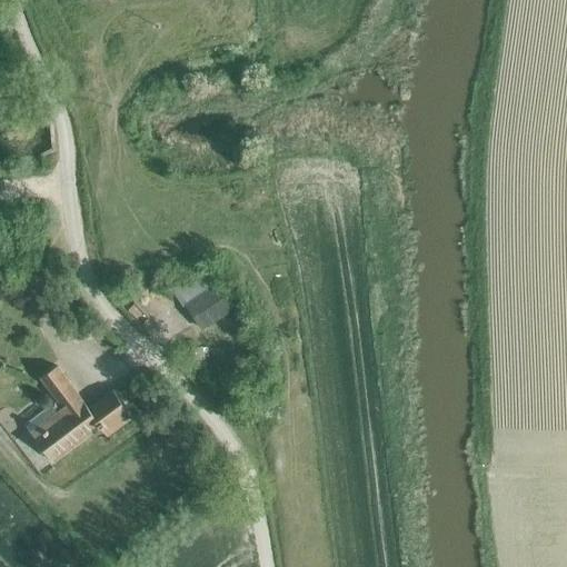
[(206,292),(186,306),(201,329),(232,309),(211,278),(232,265),(227,255),(214,262),(212,261),(204,267),(206,270),(196,276),(206,292)]
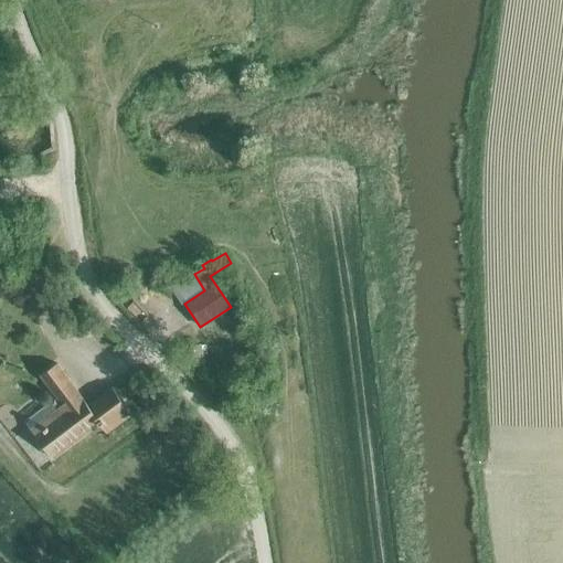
[(181,306),(184,304),(204,290),(194,274),(171,289),(181,306)]
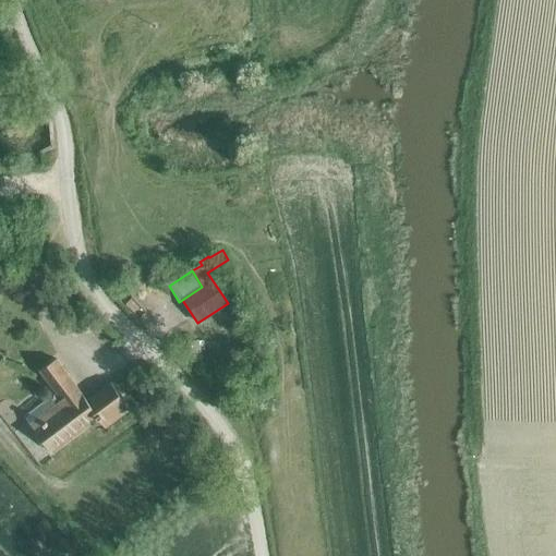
[(178,338),(168,339),(170,359),(180,358),(178,338)]
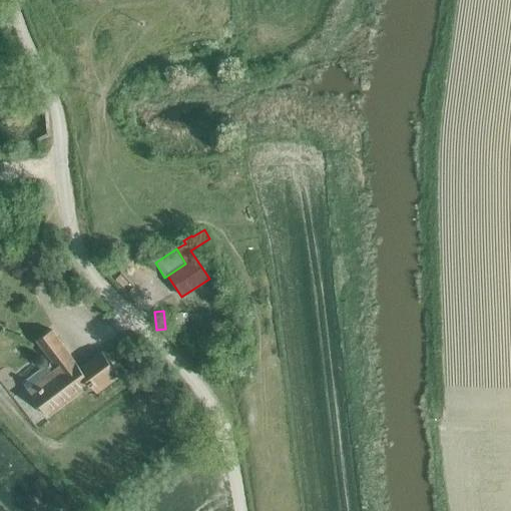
[(181,313),(172,315),(173,318),(171,318),(172,322),(174,321),(175,326),(173,326),(174,330),(176,329),(176,332),(186,330),(181,313)]
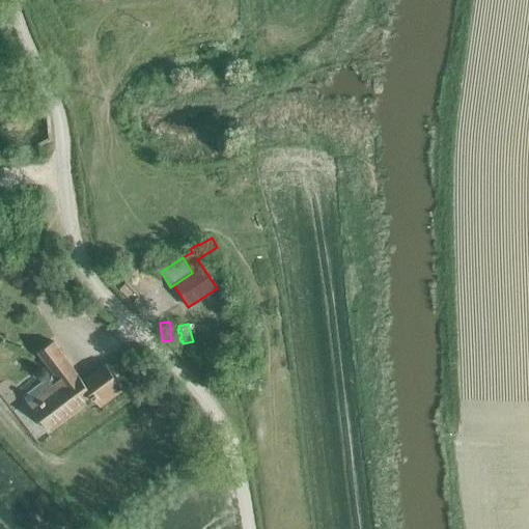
[(36,354),(52,374),(22,396),(49,432),(91,399),(99,408),(123,389),(105,364),(83,381),(53,341),(36,354)]
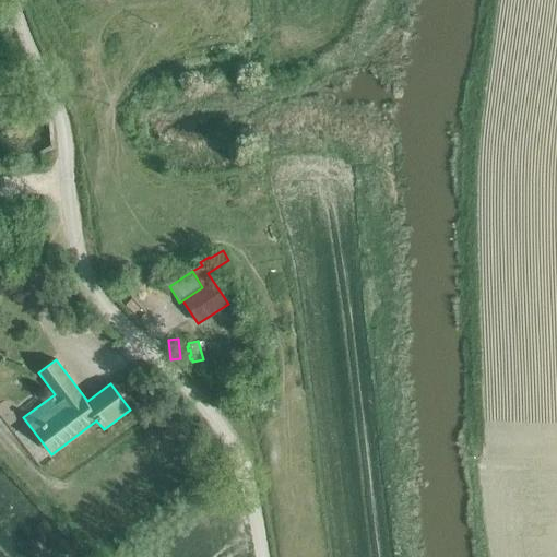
[(220,360),(213,362),(220,398),(225,398),(220,360)]
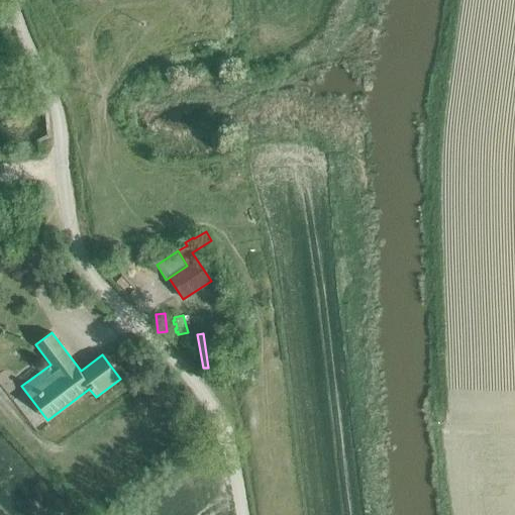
All buildings are outlined.
